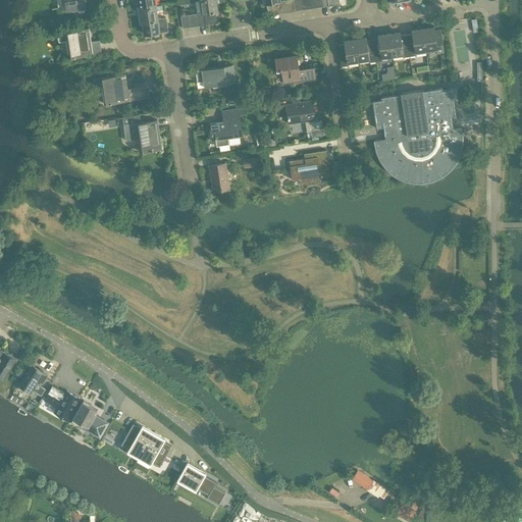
[(61,0),(62,7),(73,6),(73,10),(86,8),(85,4),(84,0),(61,0)]
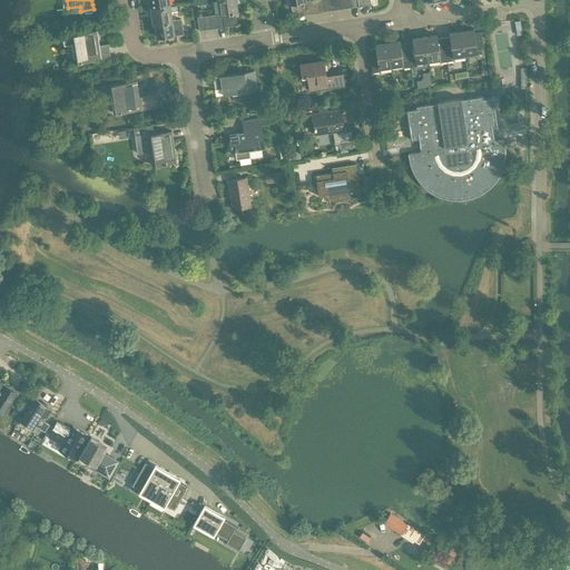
[(148,6),(148,10),(169,7),(168,0),(149,0),(150,5),(148,6)]
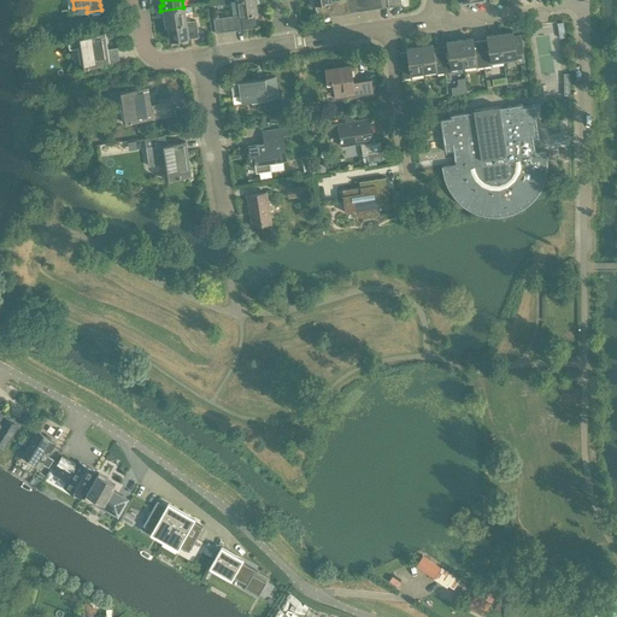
[(234,0),(238,16),(234,16),(236,30),(244,29),(244,30),(258,28),(256,13),(258,13),(257,3),(259,1),(258,0),(234,0)]
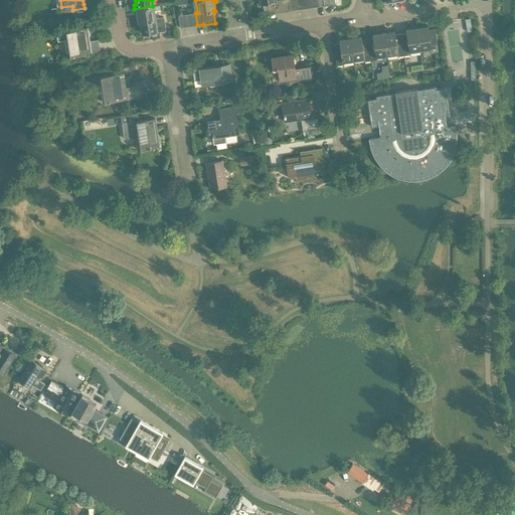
[(276,0),(259,0),(260,4),(262,4),(264,16),(276,14),(276,13),(281,13),(279,1),(277,1),(276,0)]
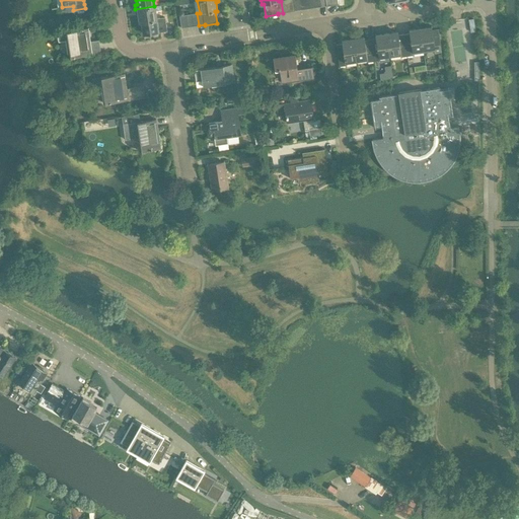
[(309,9),(307,0),(301,0),(303,10),(309,9)]
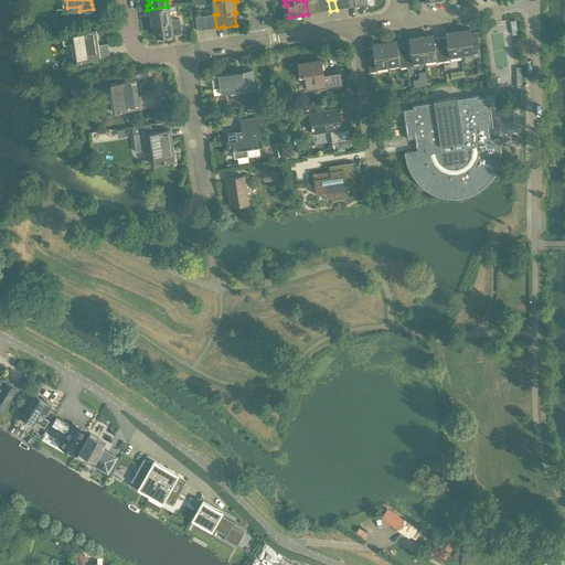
[(341,0),(334,0),(337,10),(343,9),(341,0)]
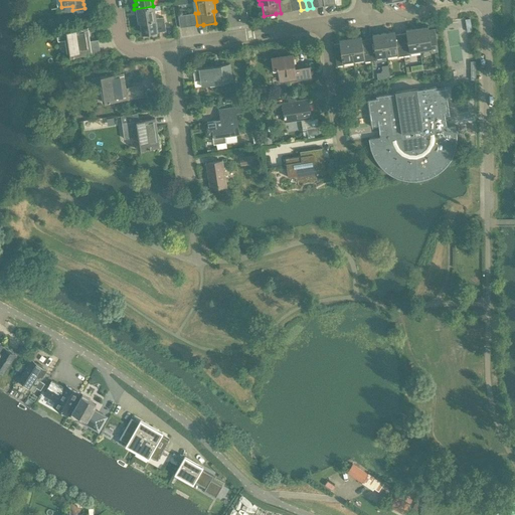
[(153,6),(134,9),(135,13),(137,14),(138,23),(144,22),(145,33),(143,33),(143,34),(165,30),(163,17),(155,19),(154,11),(160,10),(160,5),(153,6)]
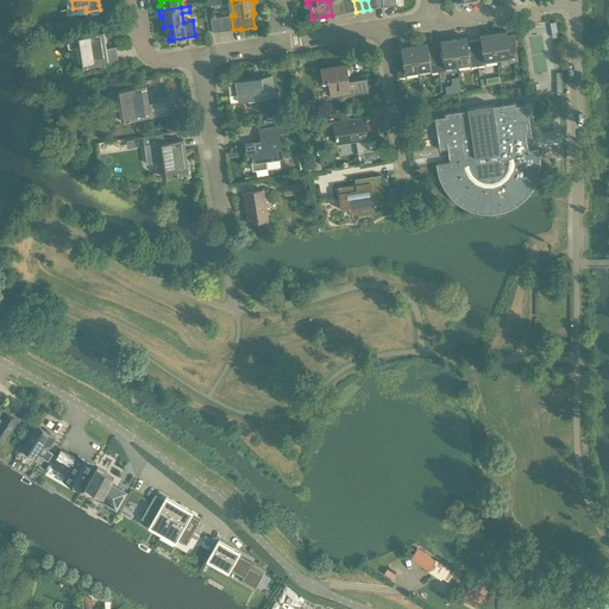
[(71,38),(68,38),(69,48),(79,46),(81,68),(119,62),(117,48),(106,49),(104,33),(108,32),(71,38)]
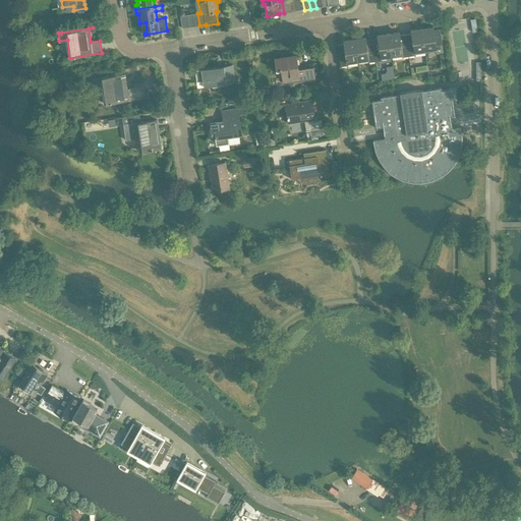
[(432,27),(421,29),(425,51),(436,50),(436,52),(443,51),(440,30),(433,31),(432,27)]
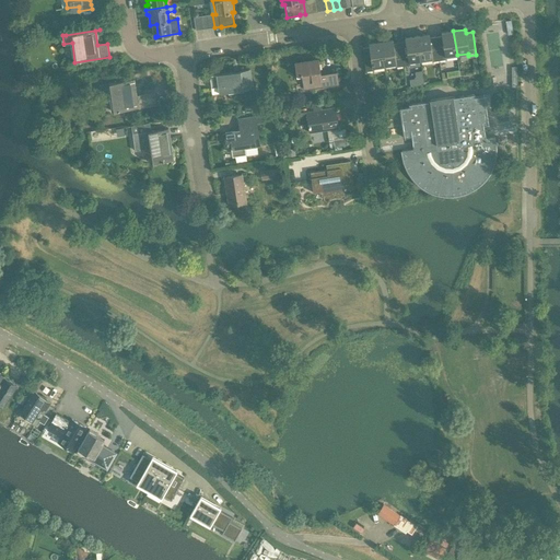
[(442,36),(435,37),(439,60),(446,59),(445,57),(457,55),(453,31),(441,33),(442,36)]
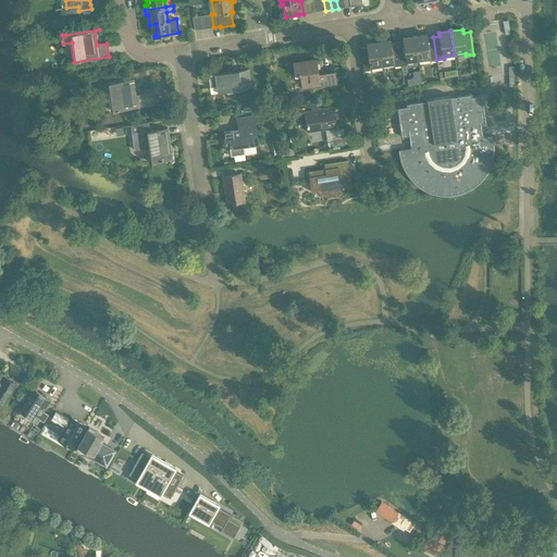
[(426,35),(415,37),(418,60),(430,59),(430,61),(436,60),(433,37),(428,38),(426,35)]
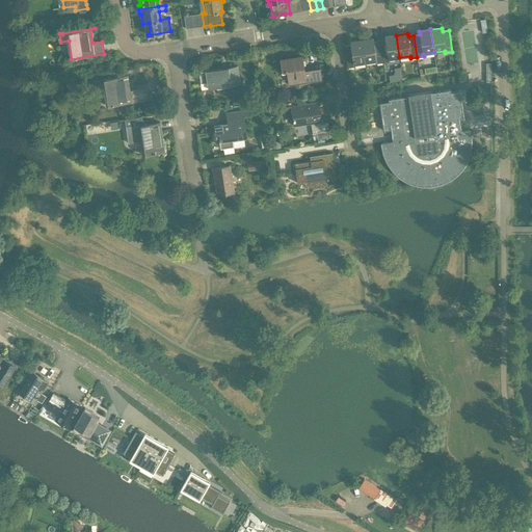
[(384,40),(379,41),(382,62),(389,62),(389,59),(399,57),(396,35),(384,36),(384,40)]
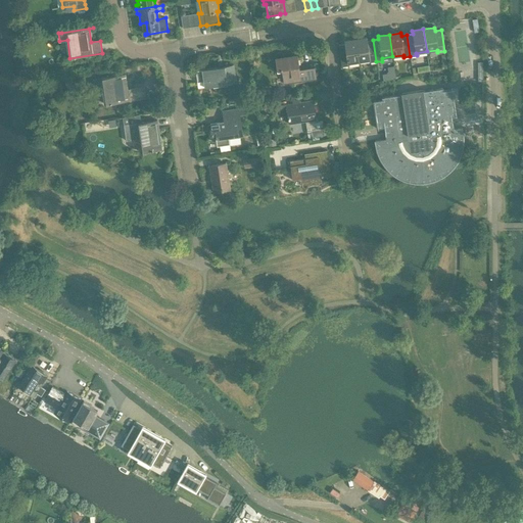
[(367,38),(355,40),(359,61),(370,60),(370,62),(376,61),(373,40),(367,41),(367,38)]
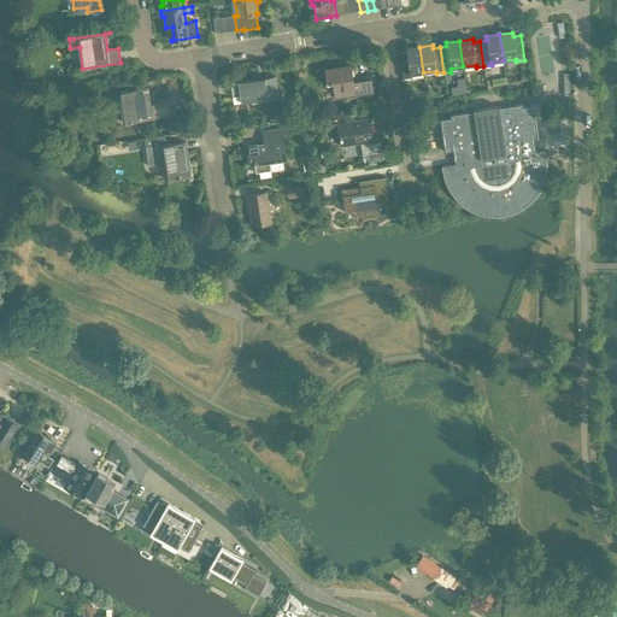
[(423,72),(419,47),(406,48),(406,52),(399,53),(404,80),(411,78),(411,75),(423,72)]
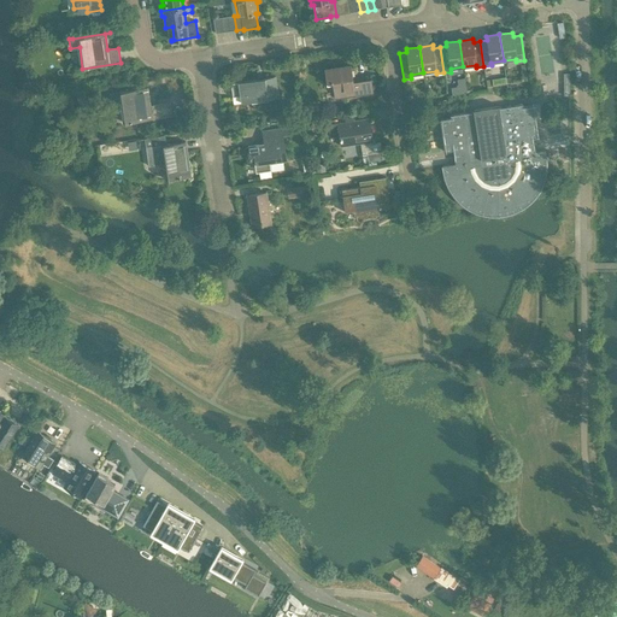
[(333,82),(335,99),(372,93),(370,76),(353,78),(351,65),(324,70),(327,83),(333,82)]
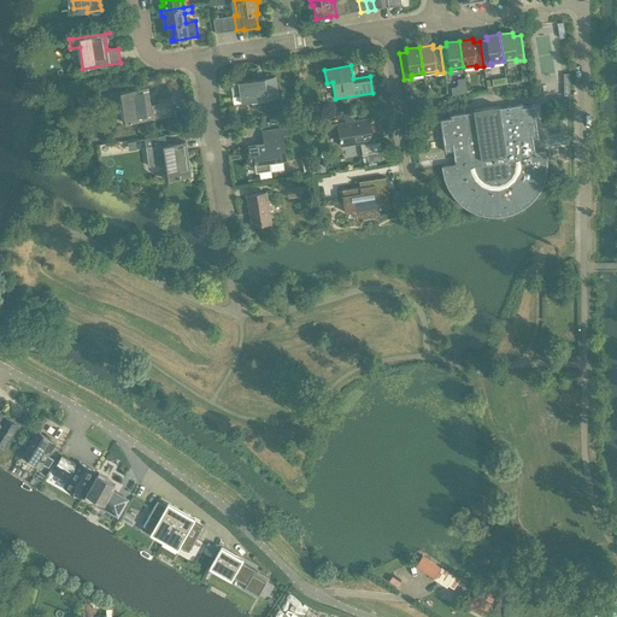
[(233,98),(239,97),(240,104),(278,98),(275,77),(230,83),(233,98)]
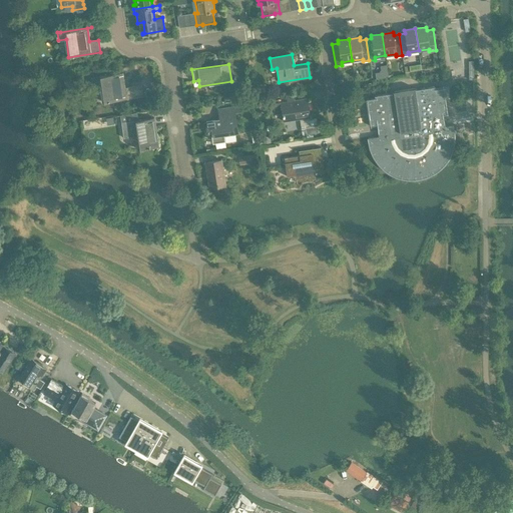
[(123,88),(120,73),(91,78),(92,86),(100,85),(102,102),(143,96),(141,85),(123,88)]
